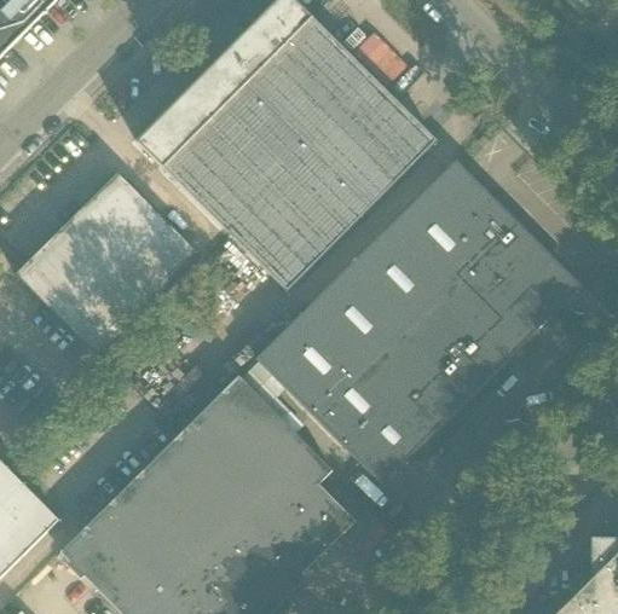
[(0,0),(0,54),(55,0),(0,0)]
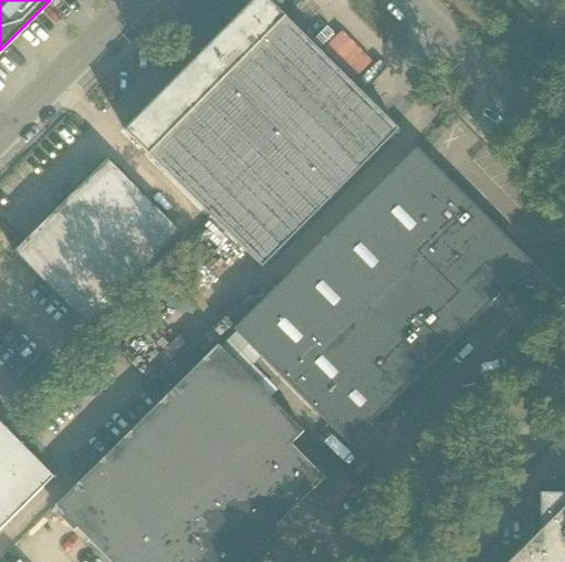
[(135,138),(146,148),(262,266),(384,143),(399,126),(271,0),(251,0),(232,19),(229,16),(221,23),(225,27),(221,31),(125,128),(135,138)]
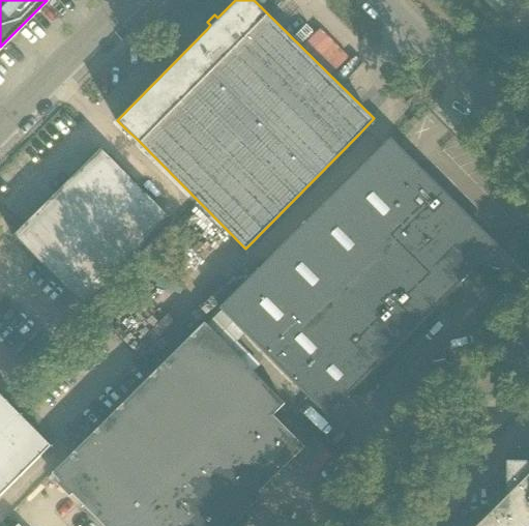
[(513,267),(494,247),(441,194),(445,191),(390,136),(219,305),(326,413),(452,289),(448,286),(458,276),(462,280),(463,278),(467,274),(469,273),(465,269),(474,260),(479,262),(486,264),(493,266),(500,267),(508,268),(516,267),(513,266),(513,267)]
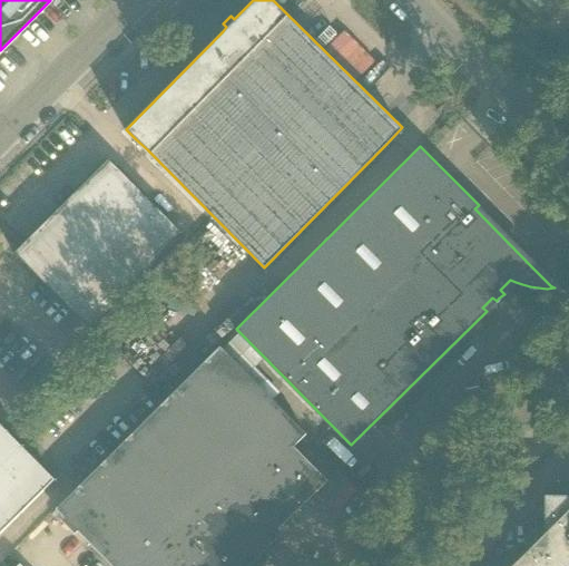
[(109,157),(15,251),(92,330),(187,236),(109,157)]
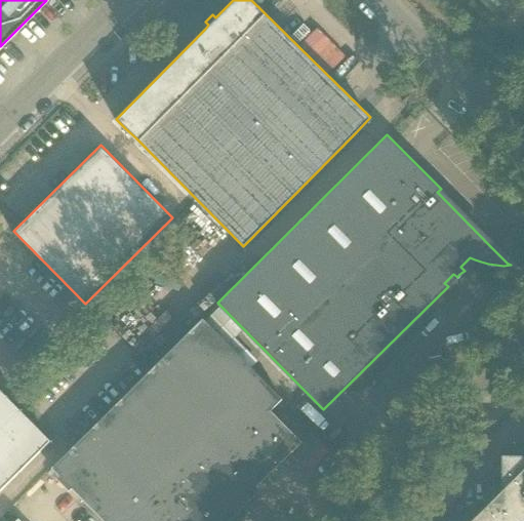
[(256,485),(301,441),(271,409),(282,398),(268,383),(203,317),(51,467),(98,514),(105,520),(227,520),(259,489),(256,485)]
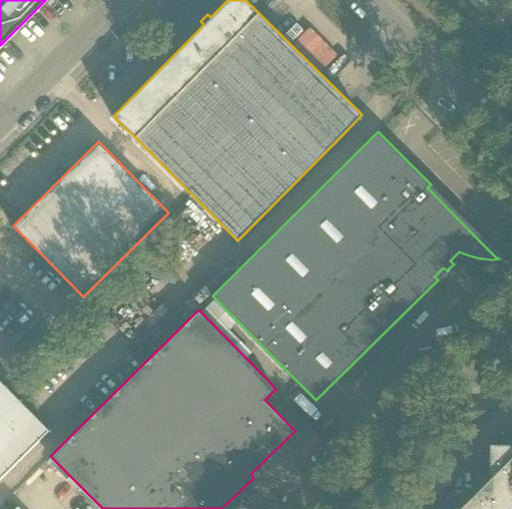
[(0,478),(49,430),(7,388),(8,388),(6,385),(5,386),(0,380),(0,478)]
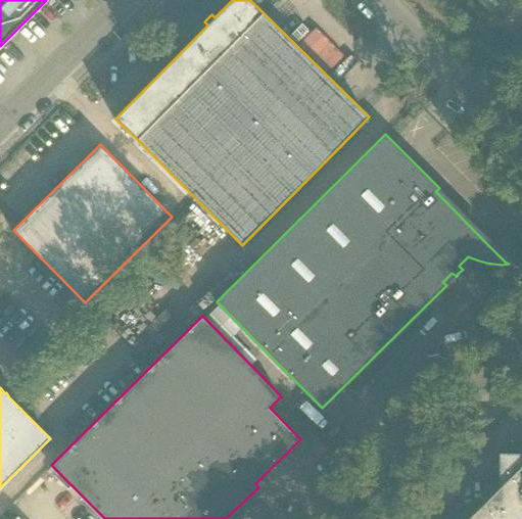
[(521,453),(500,454),(500,499),(489,500),(476,512),(469,518),(521,518),(521,453)]
